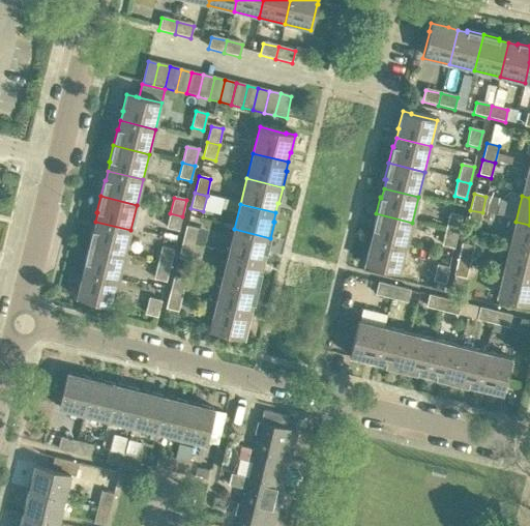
[(482,212),(470,210),(466,226),(478,229),(482,212)]
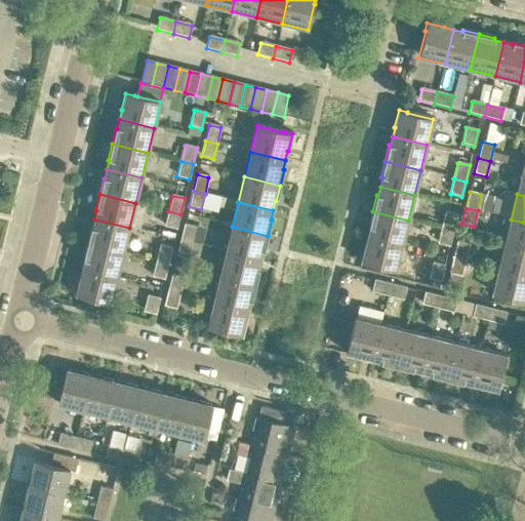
[(180,214),(168,211),(164,227),(176,230),(180,214)]
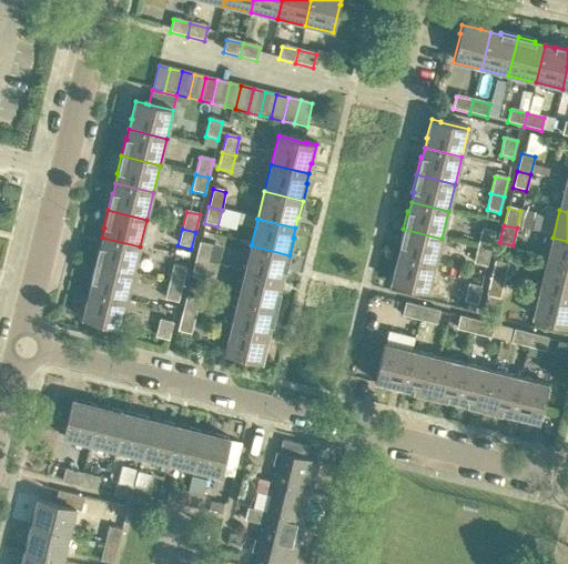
[(401,247),(397,257),(435,265),(442,239),(403,229),(398,247),(401,247)]
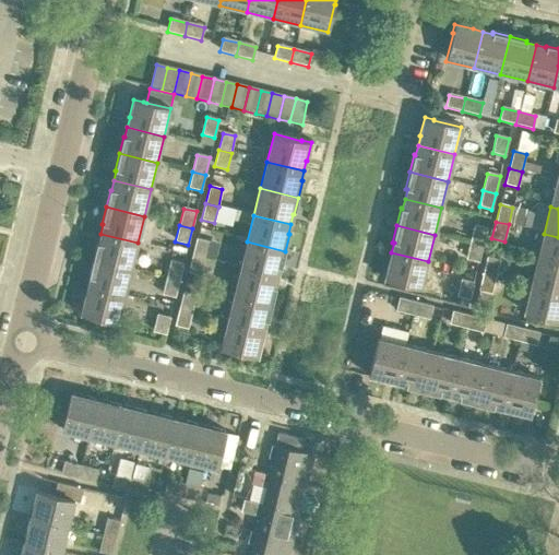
[(474,226),(470,244),(483,247),(487,229),(474,226)]
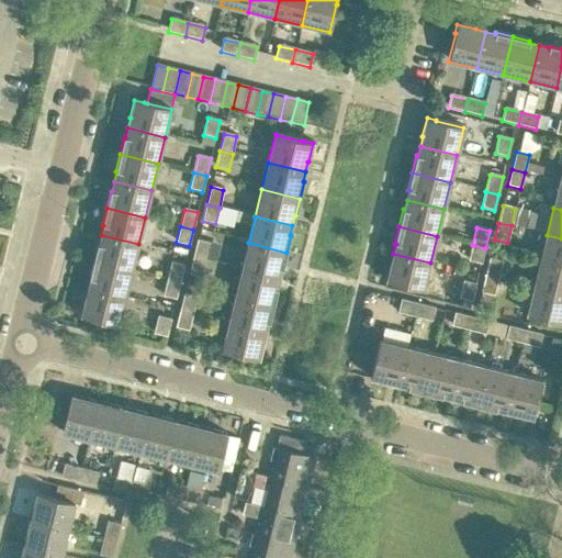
[(98,245),(93,261),(132,271),(138,244),(101,235),(99,245),(98,245)]
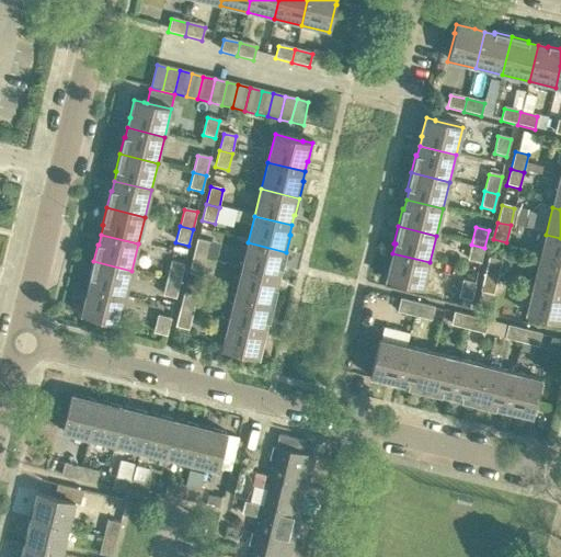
[(560,238),(546,235),(539,261),(560,265),(560,238)]
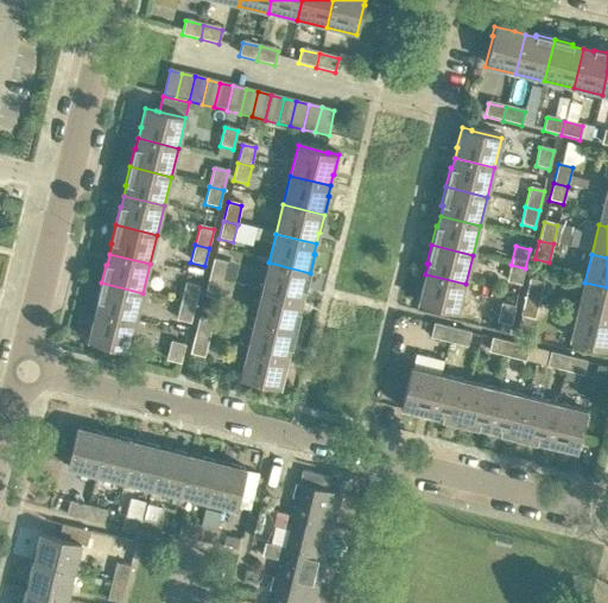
[(214,260),(209,279),(222,281),(227,264),(214,260)]
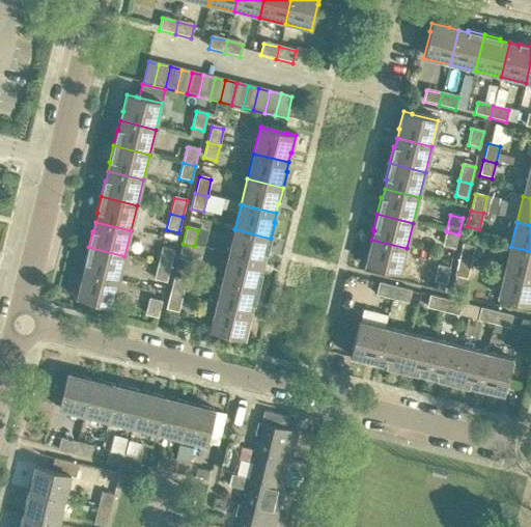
[(234,229),(228,255),(263,264),(266,254),(267,254),(271,239),(234,229)]
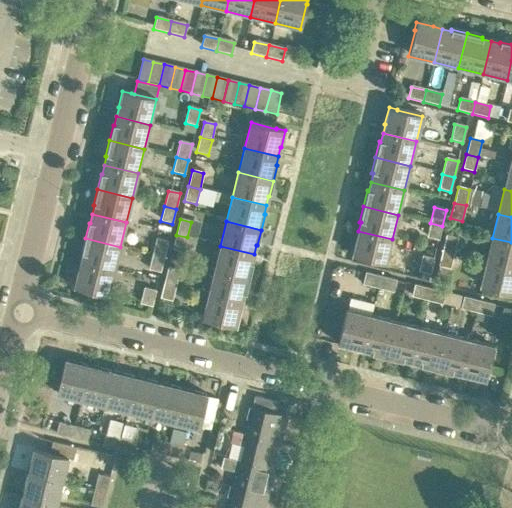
[(442,226),(430,223),(427,238),(438,241),(442,226)]
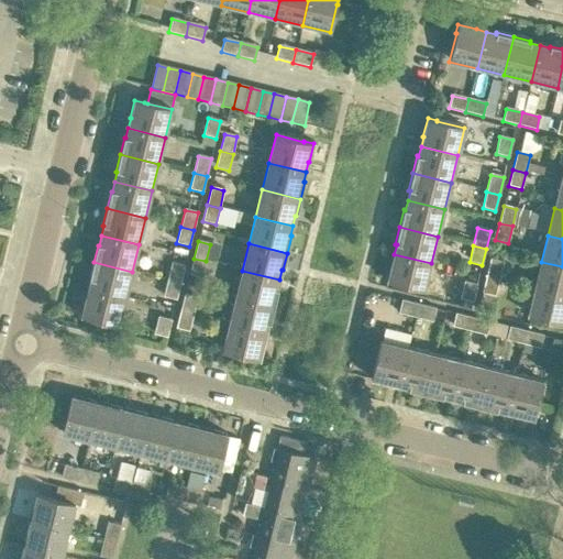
[(431,263),(394,254),(392,264),(387,282),(396,284),(424,291),(431,263)]
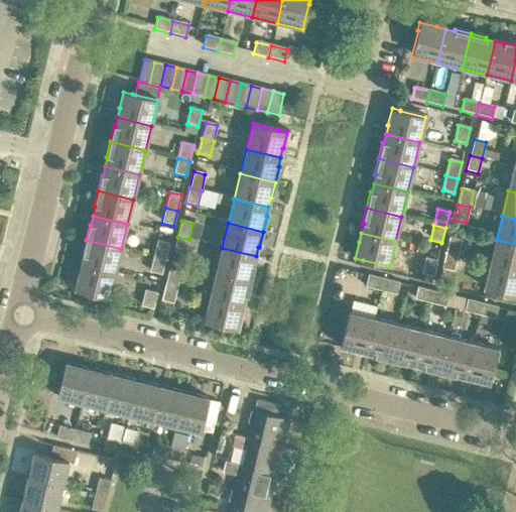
[(188,239),(177,237),(173,252),(185,255),(188,239)]
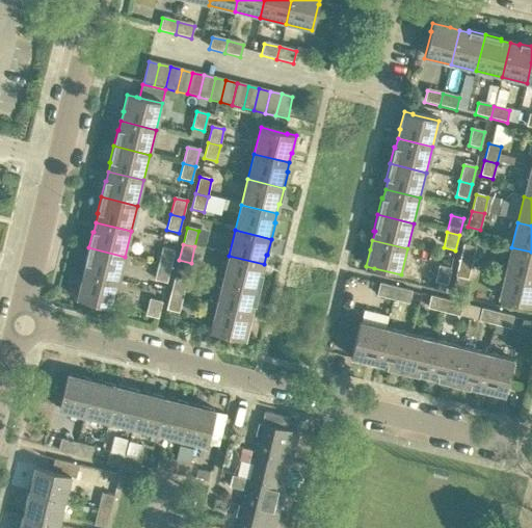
[(463,245),(459,262),(472,265),(475,248),(463,245)]
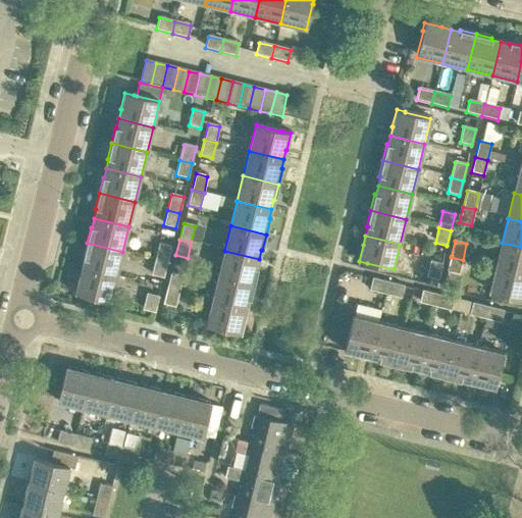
[(84,259),(82,268),(116,276),(122,252),(87,243),(83,259),(84,259)]
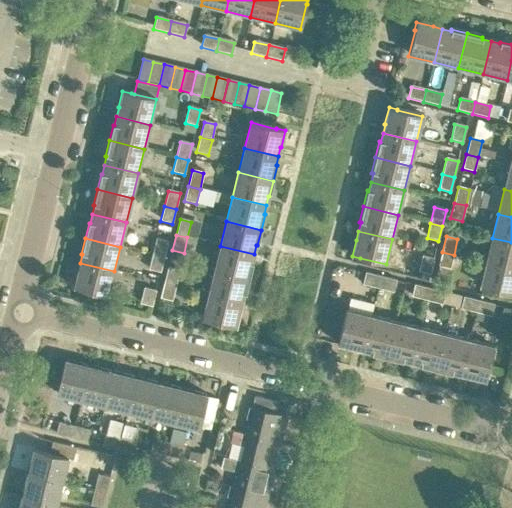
[(511,242),(492,238),(486,263),(511,268),(511,242)]
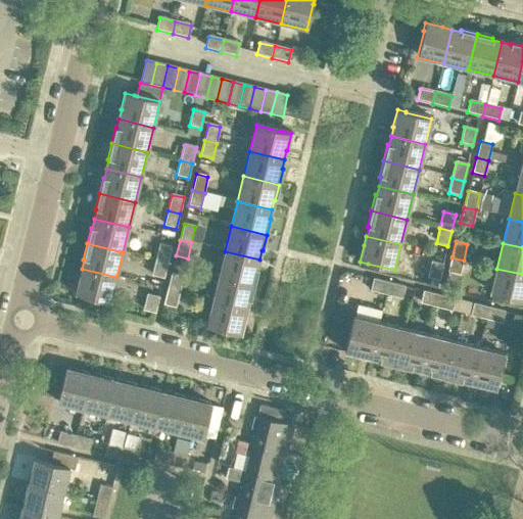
[(159,244),(155,261),(168,264),(172,247),(159,244)]
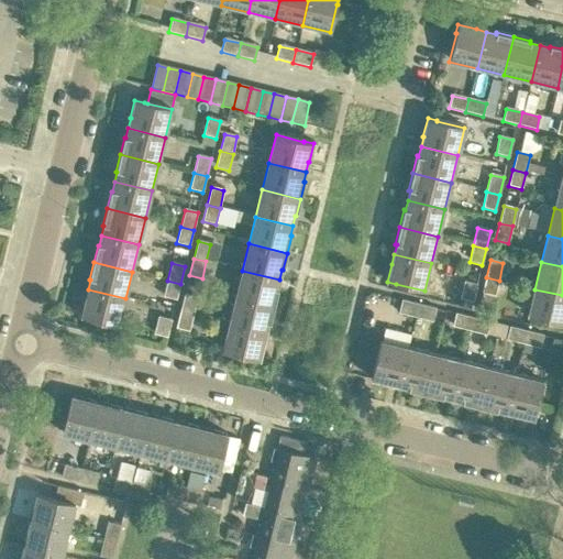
[(242,271),(235,297),(274,307),(278,289),(277,289),(279,280),(242,271)]
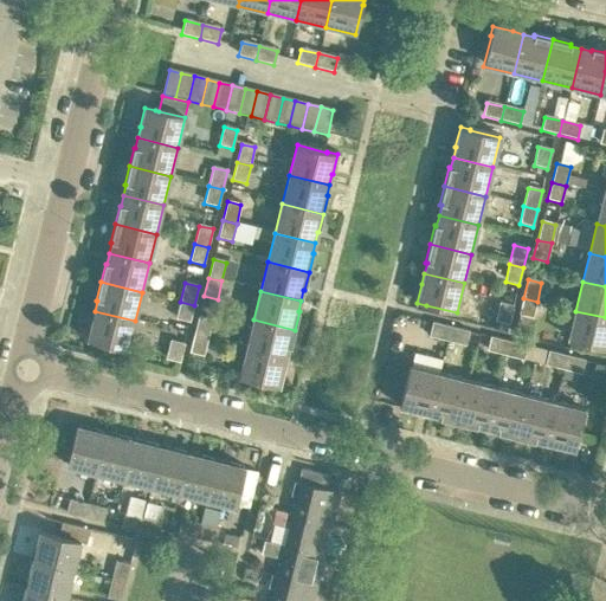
[(537,302),(523,298),(517,321),(532,324),(537,302)]
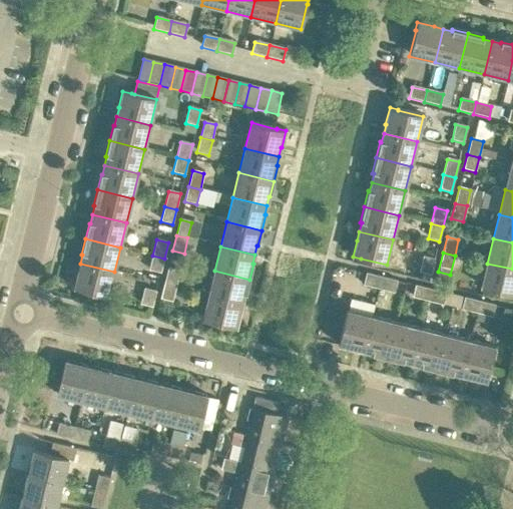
[(164,259),(152,256),(148,271),(160,274),(164,259)]
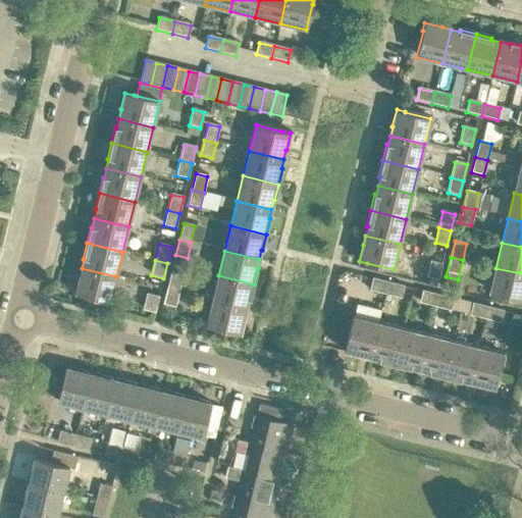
[(426,277),(438,280),(442,265),(430,262),(426,277)]
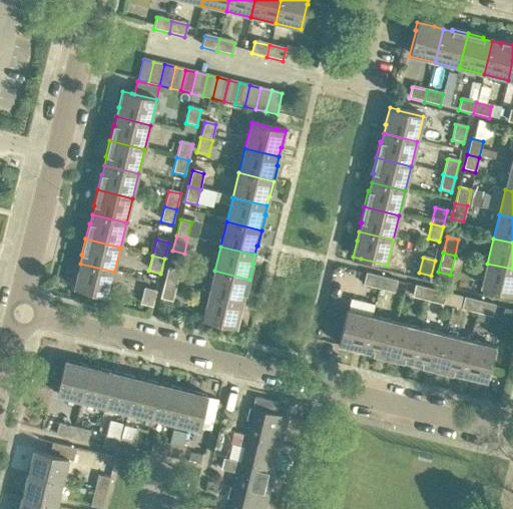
[(114,272),(80,264),(78,273),(77,273),(73,289),(82,292),(82,291),(107,297),(114,272)]
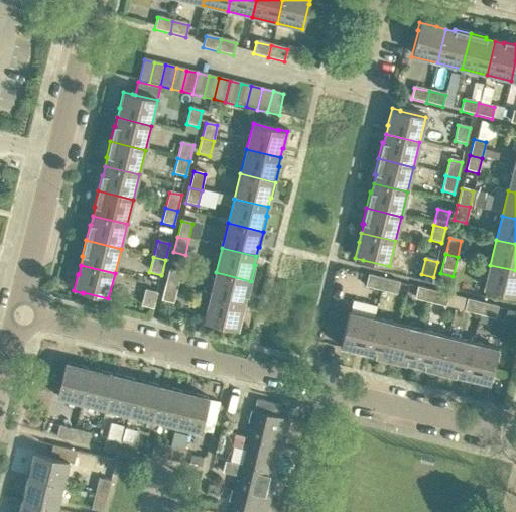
[(515,270),(490,265),(484,290),(509,296),(515,298),(515,270)]
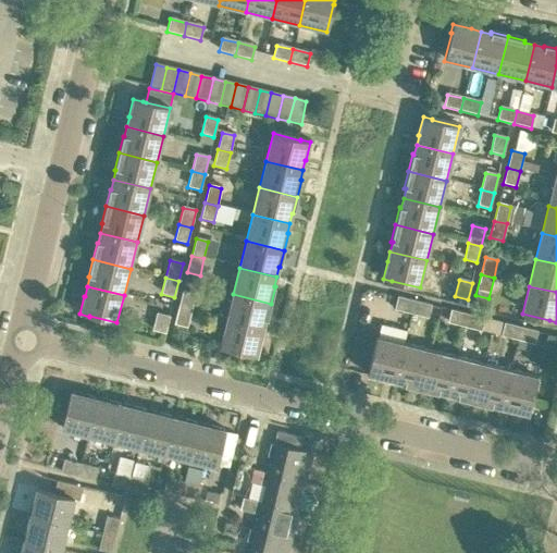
[(183,292),(178,309),(190,311),(195,295),(183,292)]
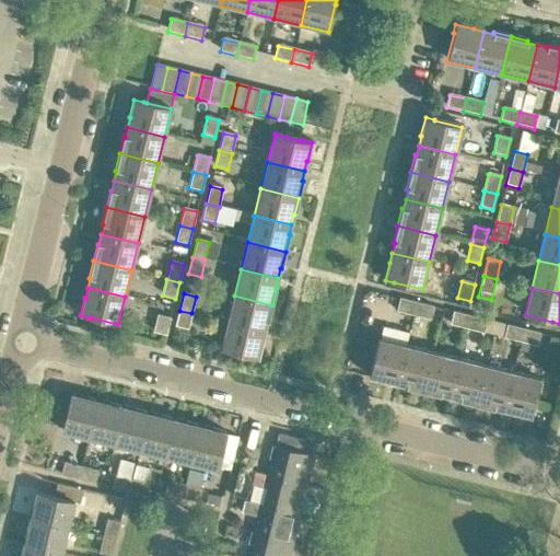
[(234,296),(228,322),(265,332),(267,322),(268,322),(272,305),(234,296)]
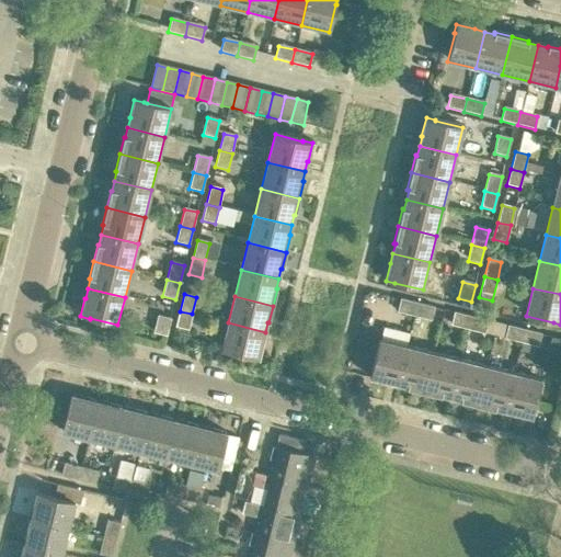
[(397,313),(414,317),(416,305),(400,300),(397,313)]
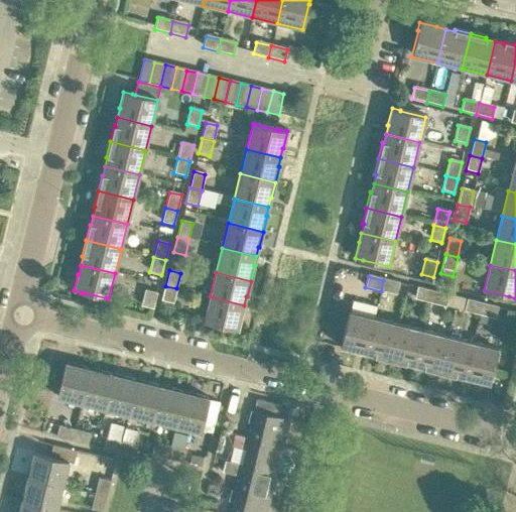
[(383,280),(381,291),(396,295),(399,283),(383,280)]
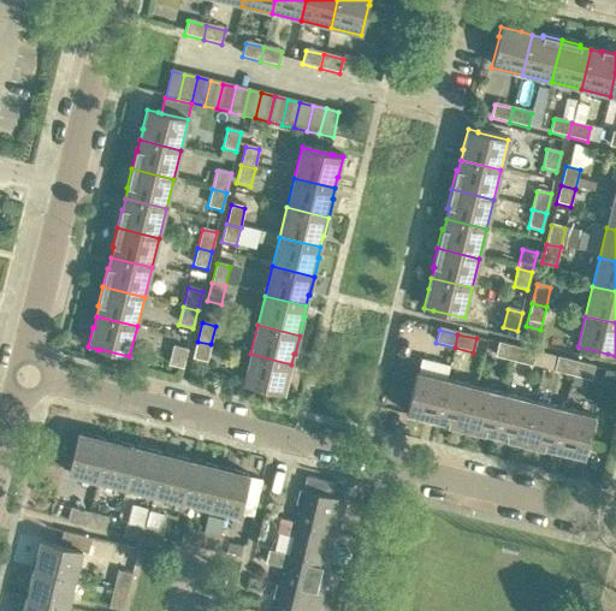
[(211,344),(197,342),(193,360),(207,363),(211,344)]
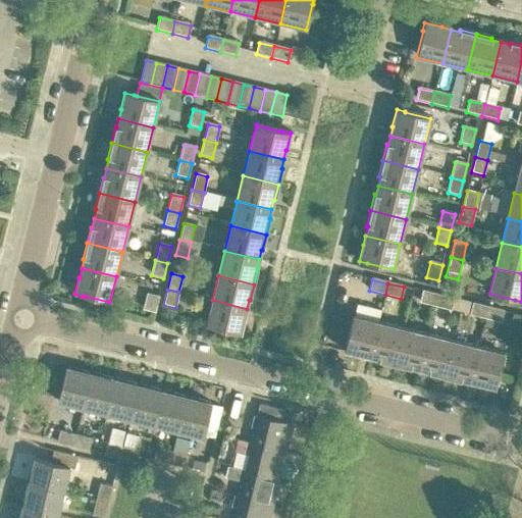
[(419,304),(435,307),(437,296),(422,292),(419,304)]
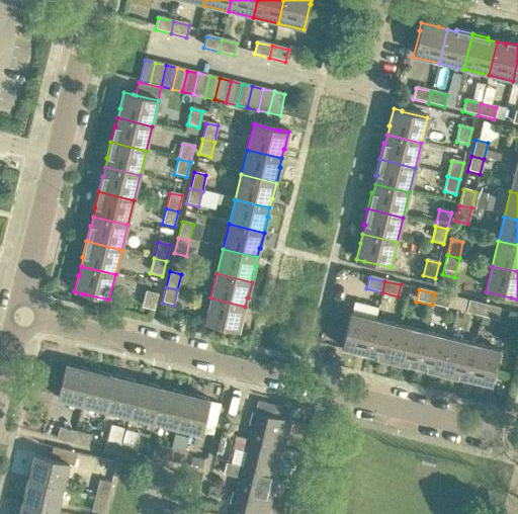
[(142,308),(153,311),(157,295),(146,292),(142,308)]
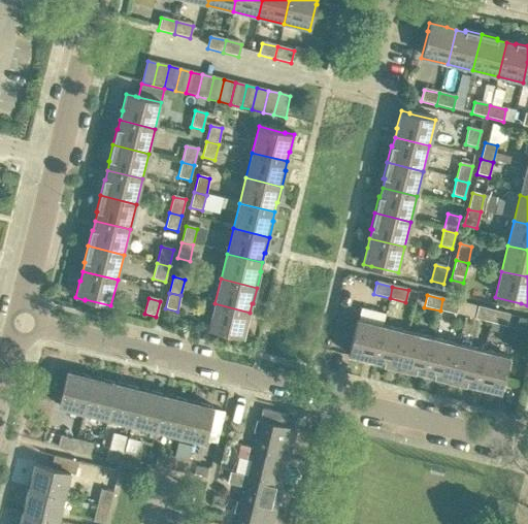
[(442,299),(440,310),(456,315),(459,302),(442,299)]
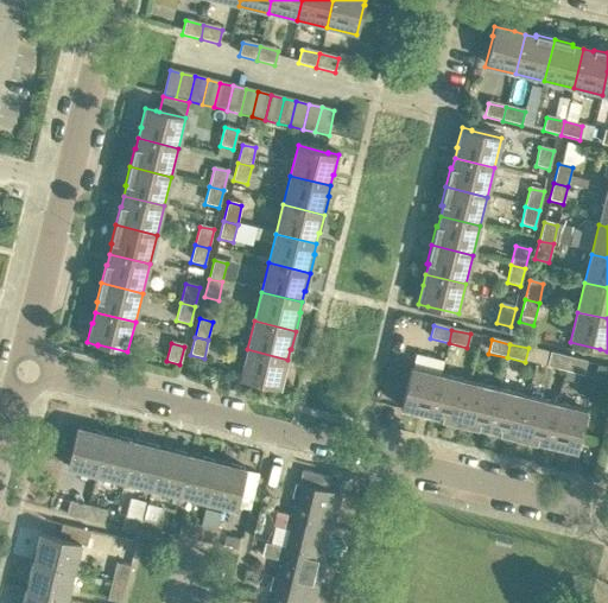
[(287,360),(247,349),(240,380),(270,387),(280,391),(285,370),(287,360)]
